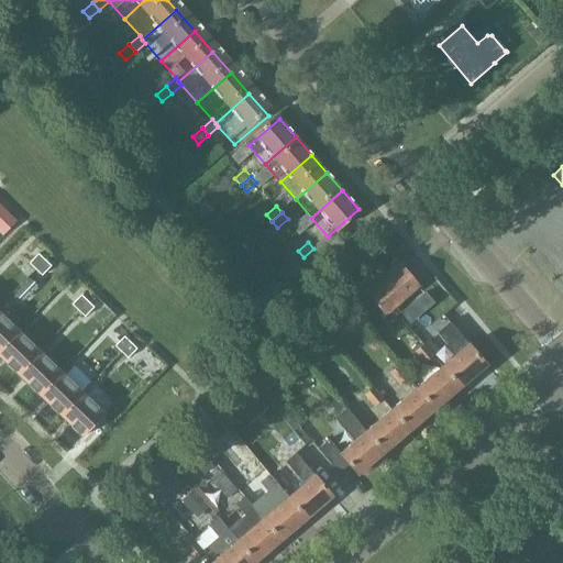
[(37,254),(29,263),(35,269),(44,260),(37,254)]
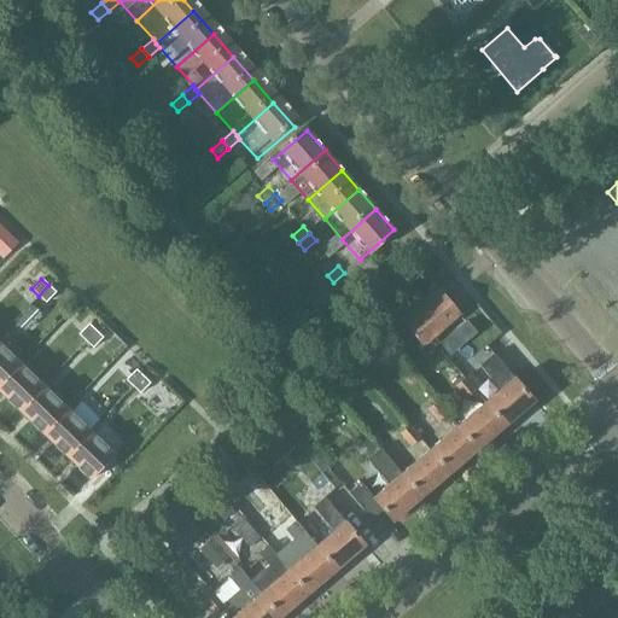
[(48,285),(39,296),(46,302),(56,292),(48,285)]
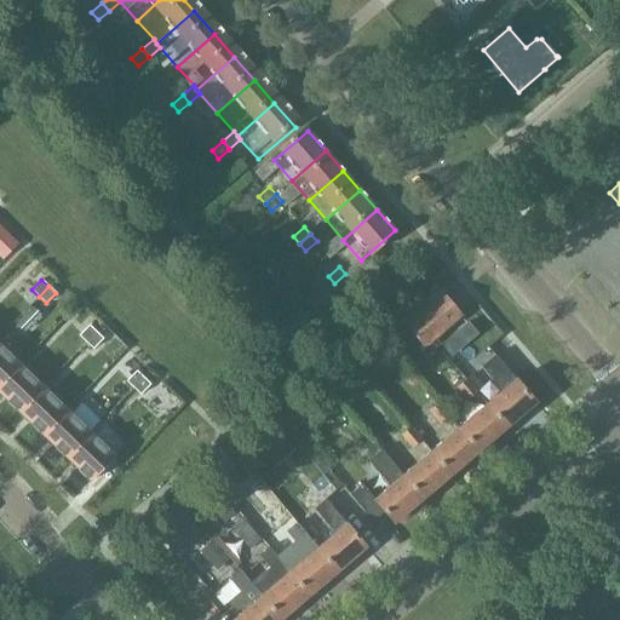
[(425,349),(461,317),(437,290),(401,321),(425,349)]
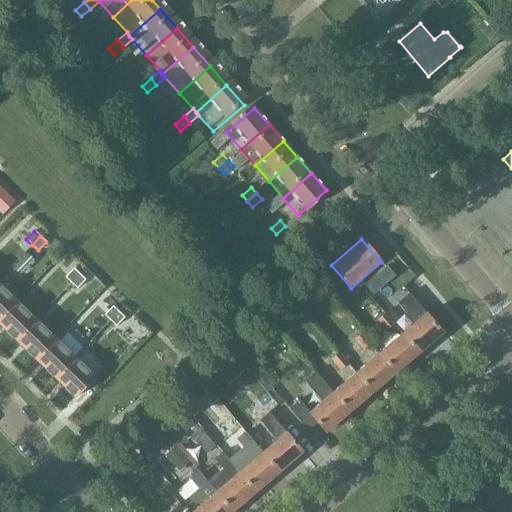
[(73,268),(65,277),(71,282),(79,274),(73,268)]
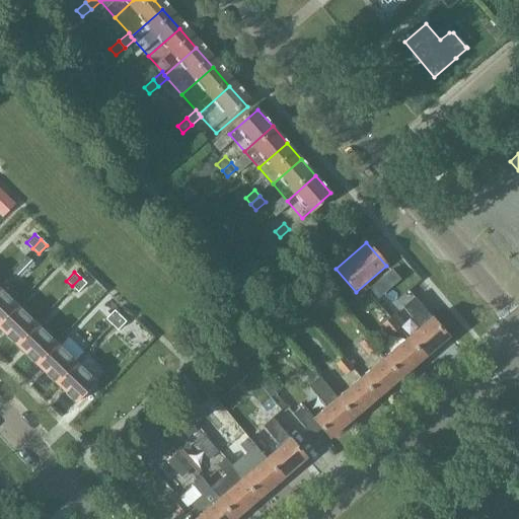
[(80,278),(72,286),(78,292),(86,283),(80,278)]
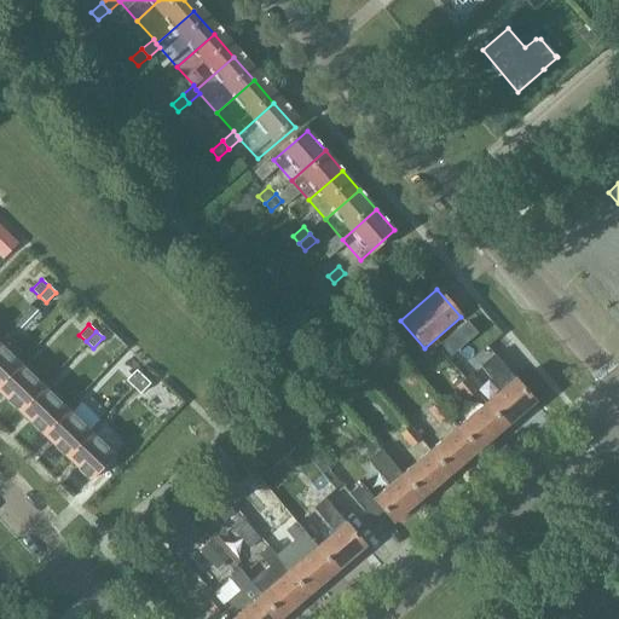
[(0,343),(0,382),(19,363),(0,343)]
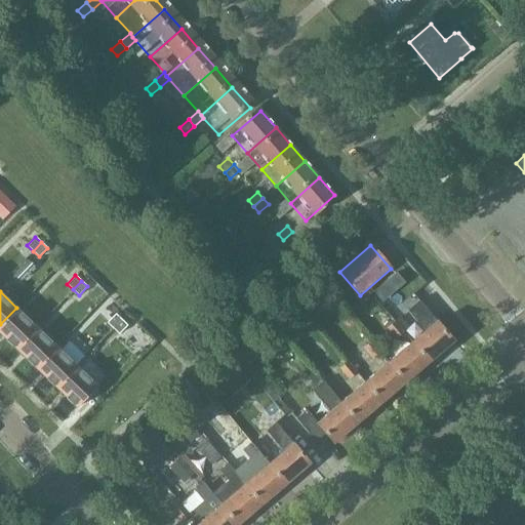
[(412,341),(429,361),(453,340),(418,300),(407,310),(425,331),(412,341)]
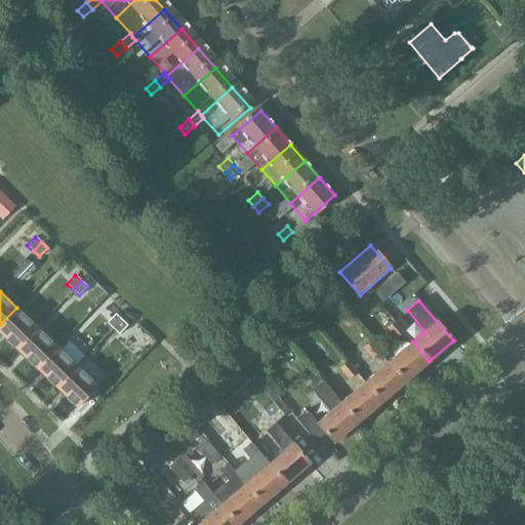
[(16,308),(0,324),(0,332),(16,348),(36,327),(16,308)]
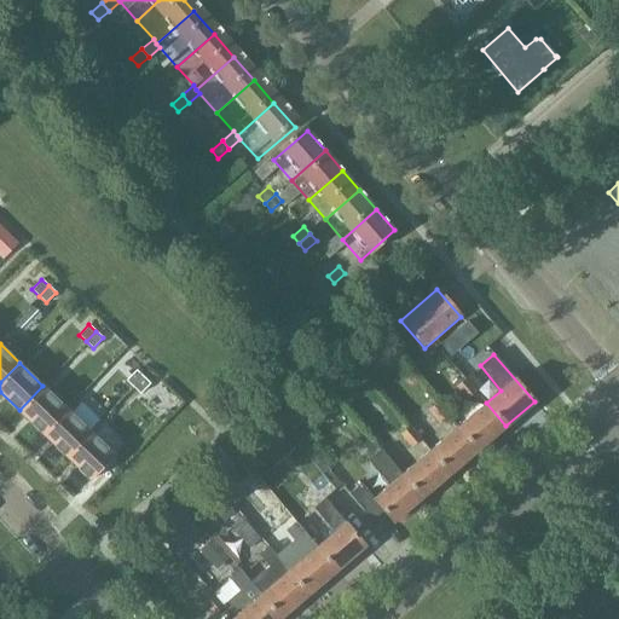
[(136,370),(126,381),(133,387),(143,377),(136,370)]
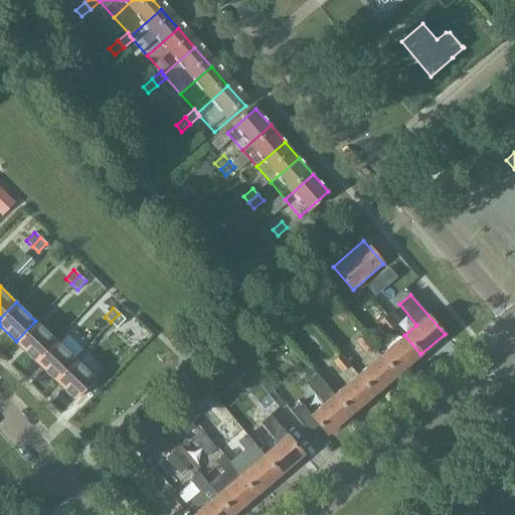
[(119,314),(111,322),(117,328),(125,319),(119,314)]
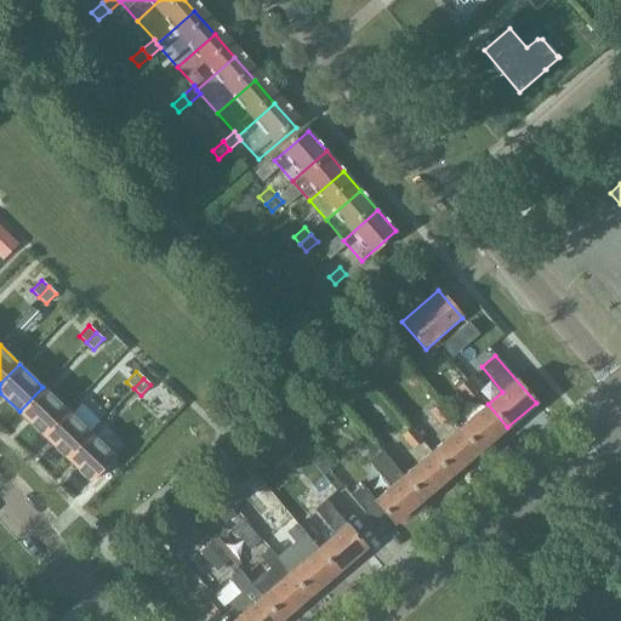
[(468,402),(478,393),(467,380),(456,388),(468,402)]
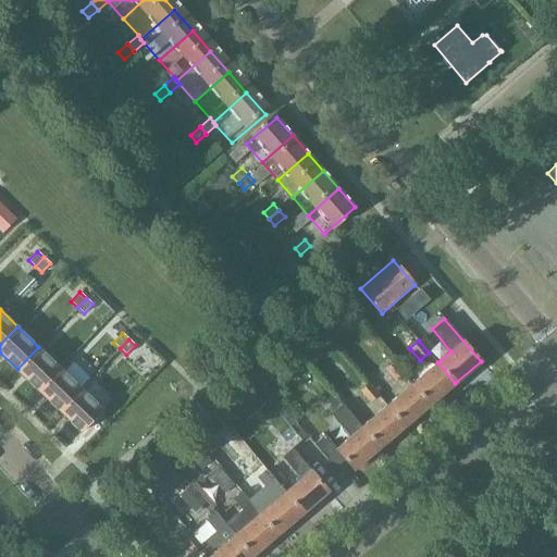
[(146,343),(135,361),(146,368),(157,349),(146,343)]
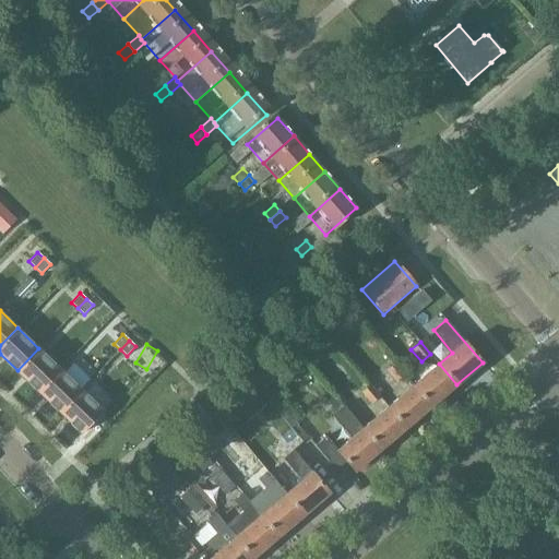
[(38,348),(18,370),(38,391),(60,368),(38,348)]
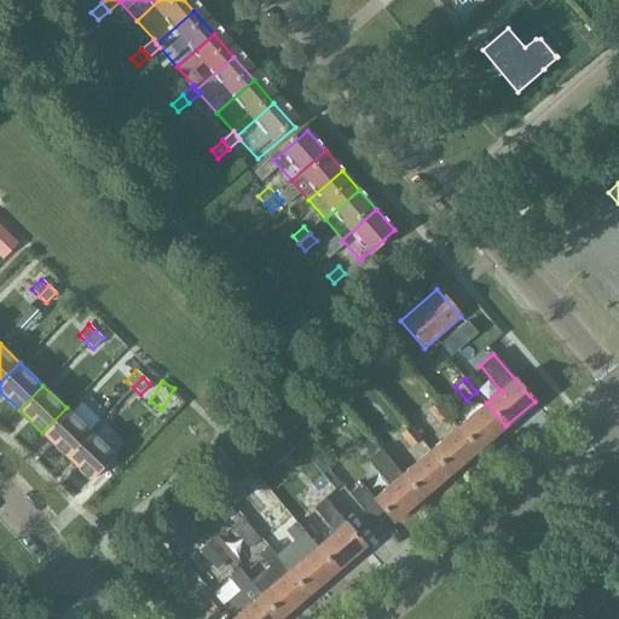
[(440,423),(450,415),(438,401),(429,410),(440,423)]
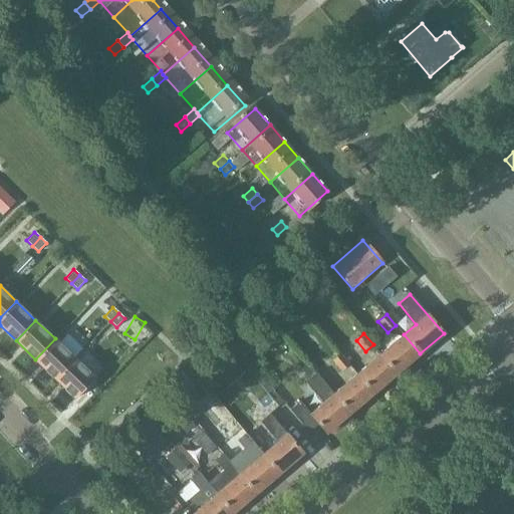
[(397,373),(420,353),(404,334),(381,354),(397,373)]
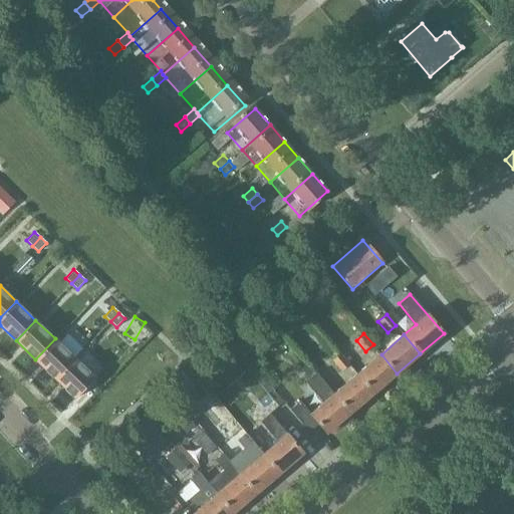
[(55,338),(35,359),(55,378),(75,357),(55,338)]
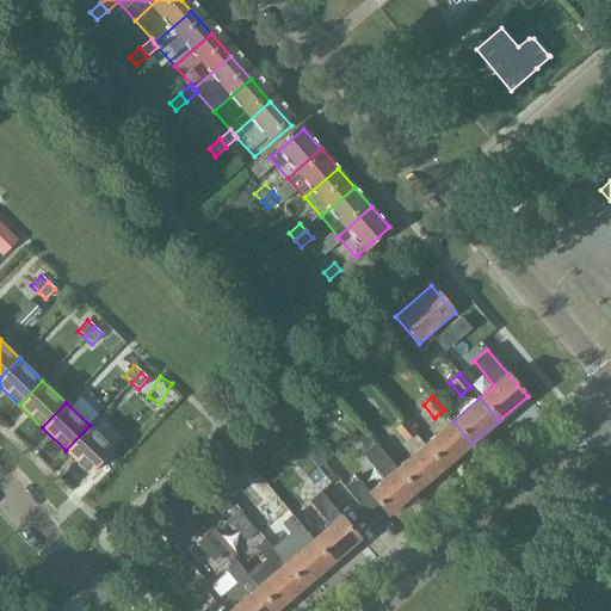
[(406,442),(415,433),(405,420),(395,429),(406,442)]
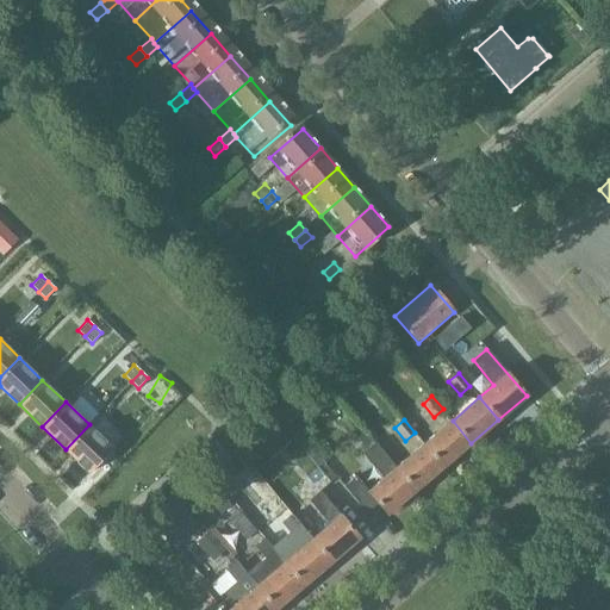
[(443,467),(471,443),(453,421),(424,444),(443,467)]
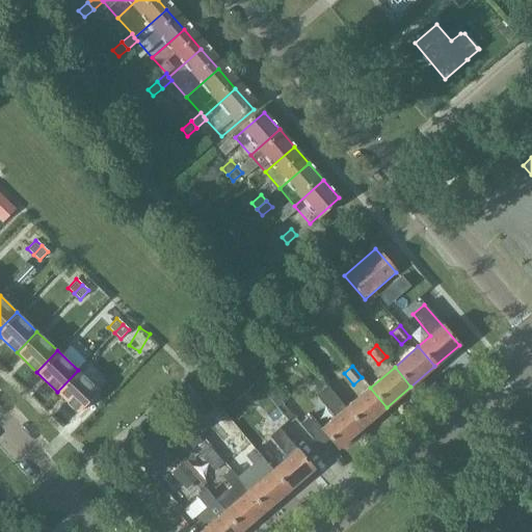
[(78,370),(57,392),(78,411),(99,390),(78,370)]
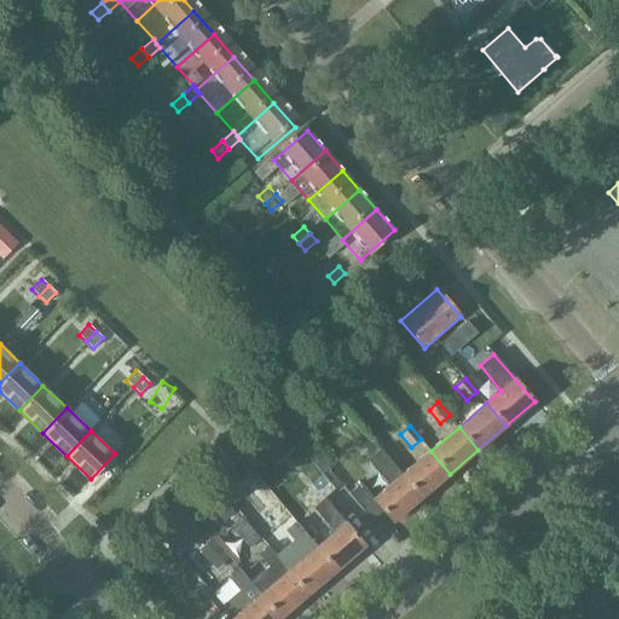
[(381,450),(368,460),(389,486),(374,499),(360,484),(350,493),(372,520),(383,510),(393,522),(422,498),(403,475),(381,450)]
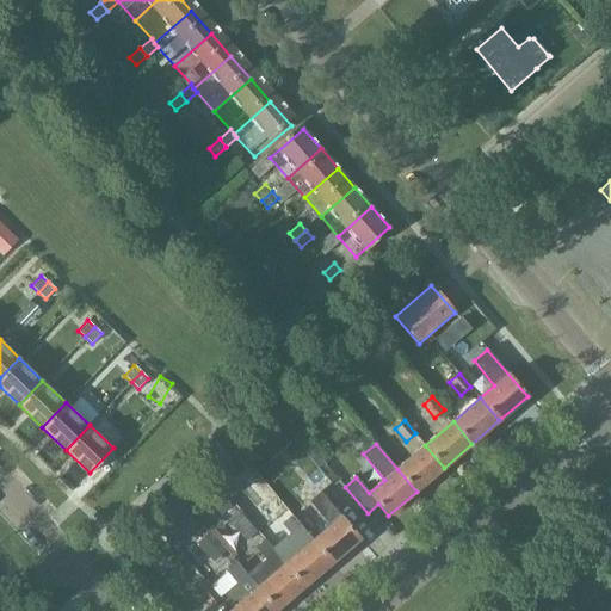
[(417,492),(444,468),(425,445),(397,469),(417,492)]
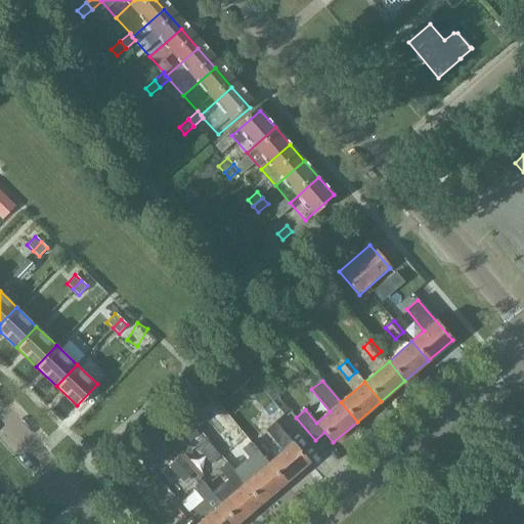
[(225,391),(231,404),(244,398),(236,386),(225,391)]
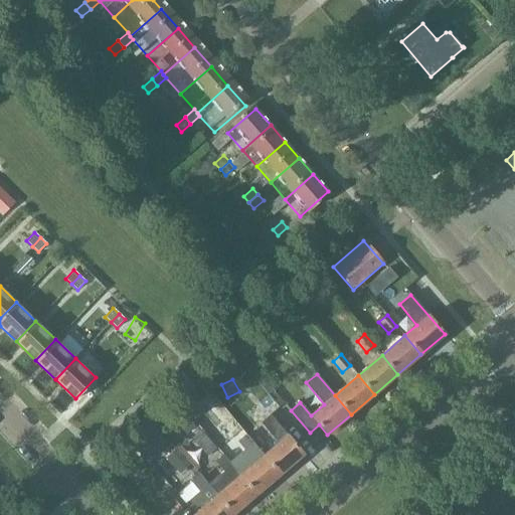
[(303,454),(288,436),(270,414),(260,422),(278,444),(264,456),(280,474),(303,454)]
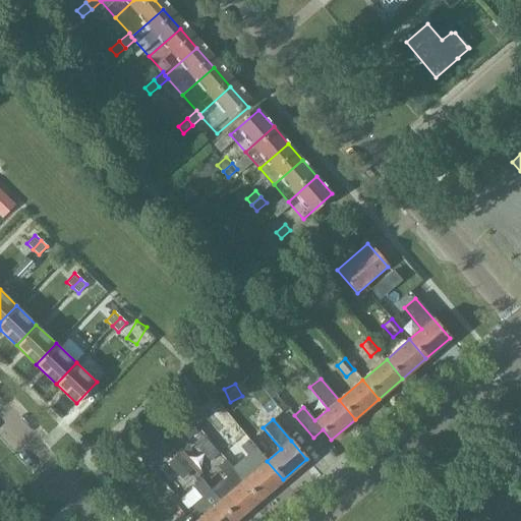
[(259,499),(283,479),(267,461),(248,440),(241,447),(248,455),(233,468),(243,480),(259,499)]
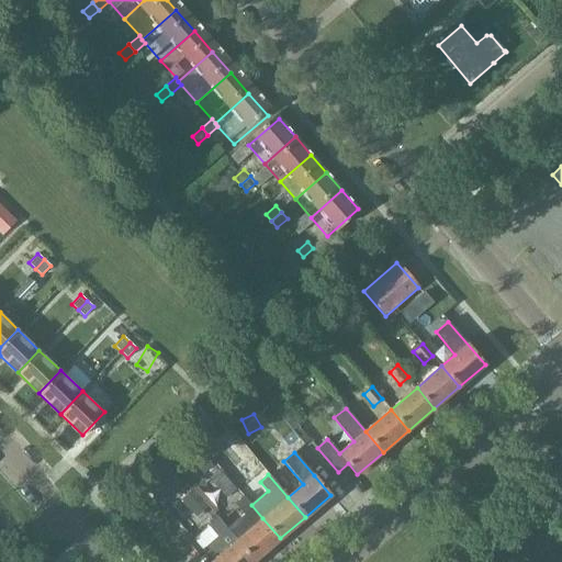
[(255,560),(280,538),(262,518),(251,505),(244,496),(235,503),(245,514),(227,528),(237,540),(255,560)]
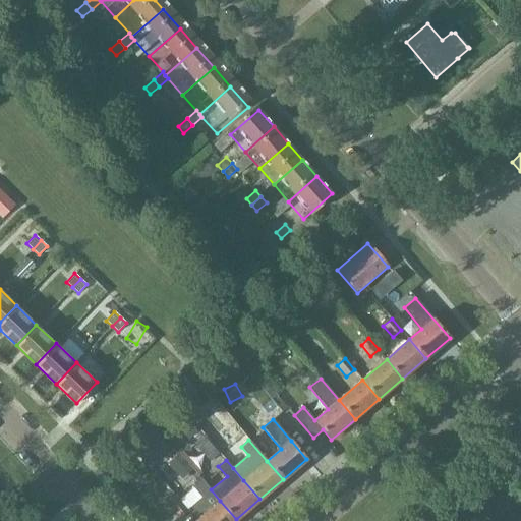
[(234,520),(236,519),(220,501),(212,491),(203,480),(178,500),(188,511),(196,520),(234,520)]
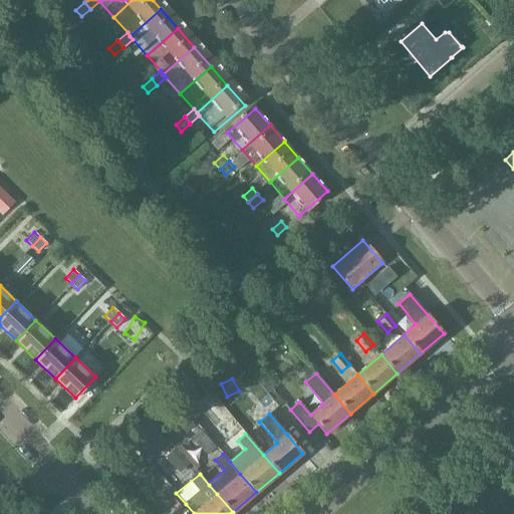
[(178,511),(186,504),(176,493),(169,500),(178,511)]
